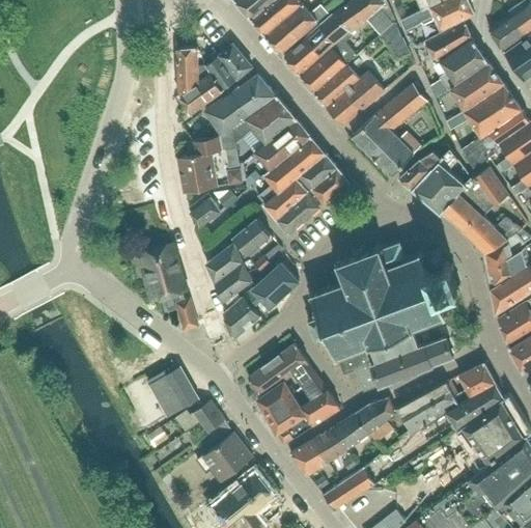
[(231,0),(250,22),(274,0),(231,0)]
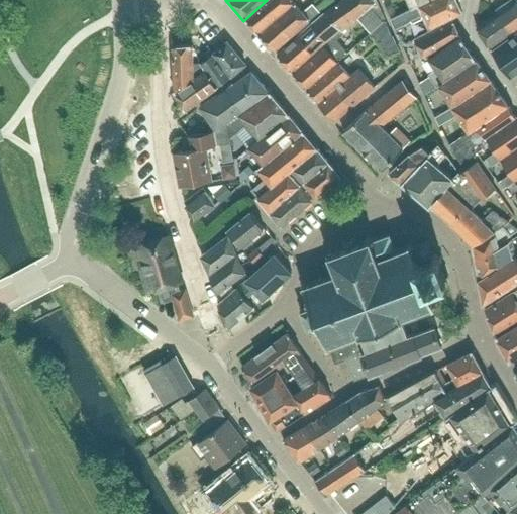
[(267,0),(243,21),(256,36),(275,21),(294,5),(299,0),(267,0)]
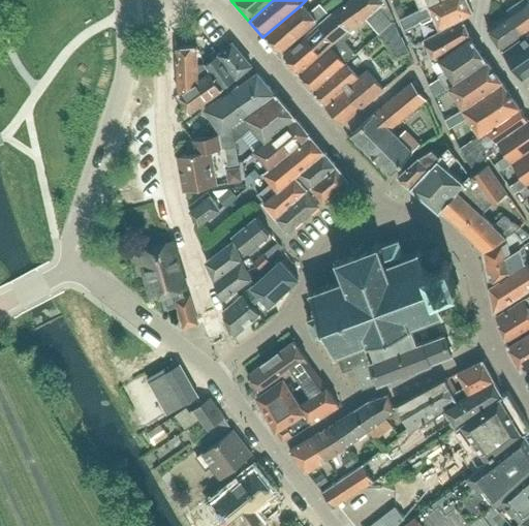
[(281,22),(297,40),(322,18),(342,2),(340,0),(332,0),(321,8),(320,5),(315,9),(308,16),(301,5),(281,22)]
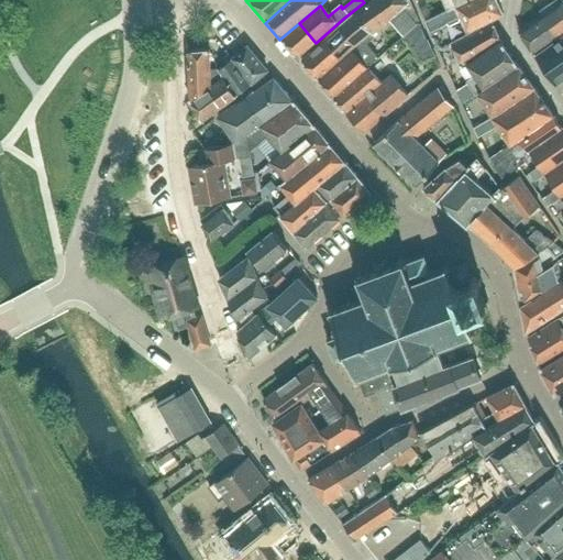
[(401,0),(376,0),(372,3),(384,17),(385,15),(389,22),(406,7),(401,0)]
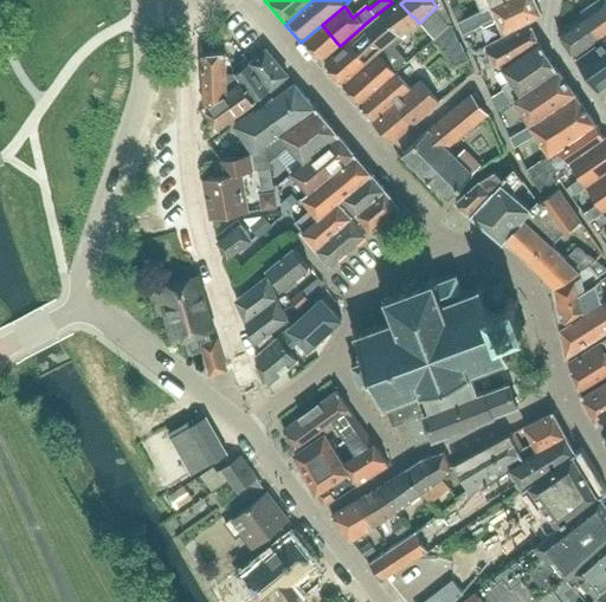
[(528,23),(541,17),(533,0),(509,0),(491,10),(491,7),(459,23),(466,38),(498,23),(502,31),(504,36),(507,39),(529,27),(528,23)]
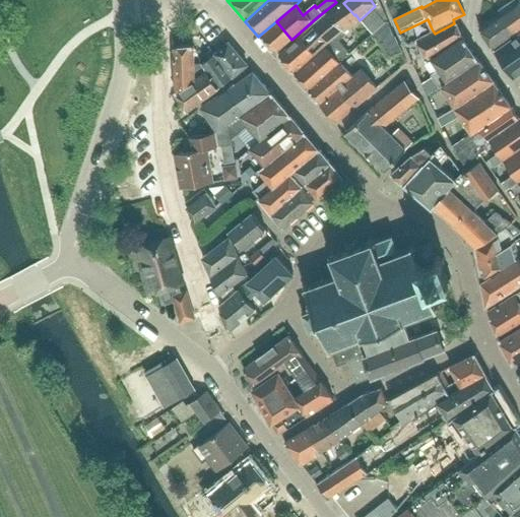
[(494,54),(507,45),(505,42),(519,30),(519,6),(516,1),(499,11),(501,14),(478,31),(494,54)]
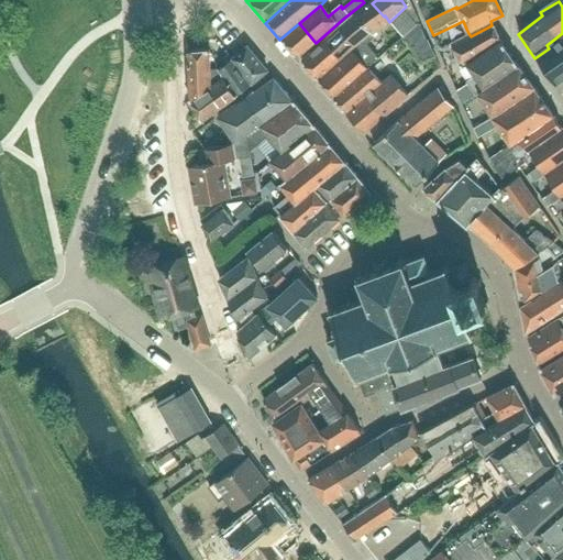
[(384,17),(372,3),(354,17),(362,25),(370,35),(372,36),(388,22),(389,22),(385,15),(384,17)]
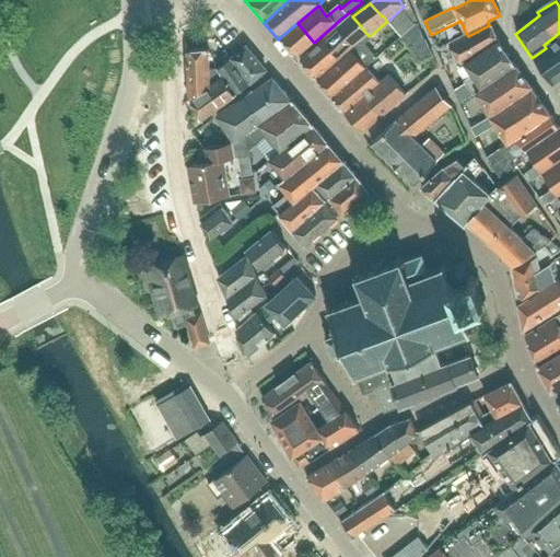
[(345,39),(360,25),(352,16),(337,31),(345,39)]
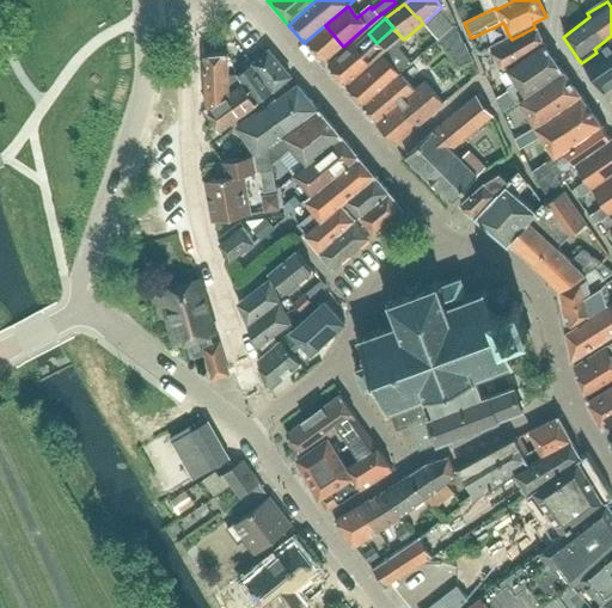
[(343,47),(325,25),(304,43),(323,65),(343,47)]
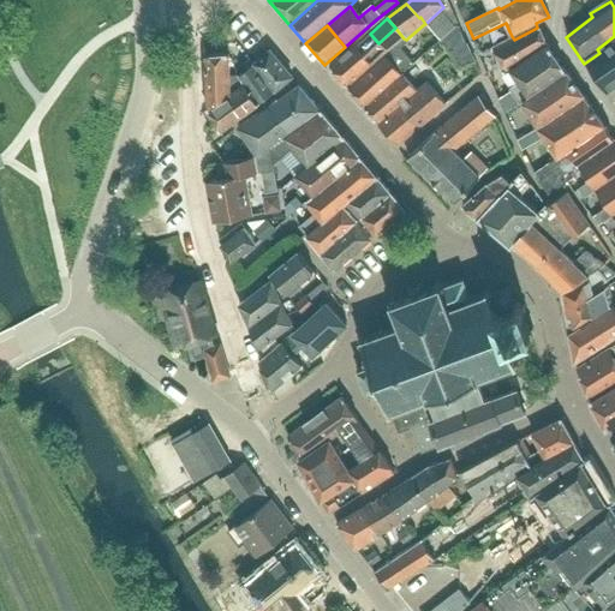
[(448,54),(451,53),(465,45),(457,27),(439,43),(448,54)]
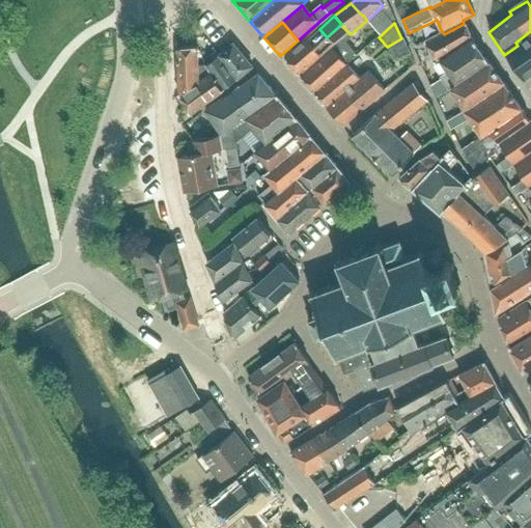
[(334,47),(348,33),(341,24),(327,37),(334,47)]
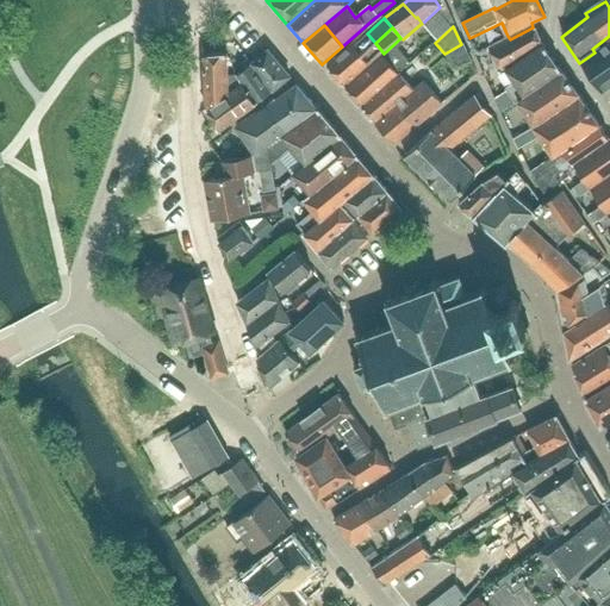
[(505,72),(542,47),(533,27),(510,39),(508,36),(486,48),(492,57),(503,74),(505,72)]
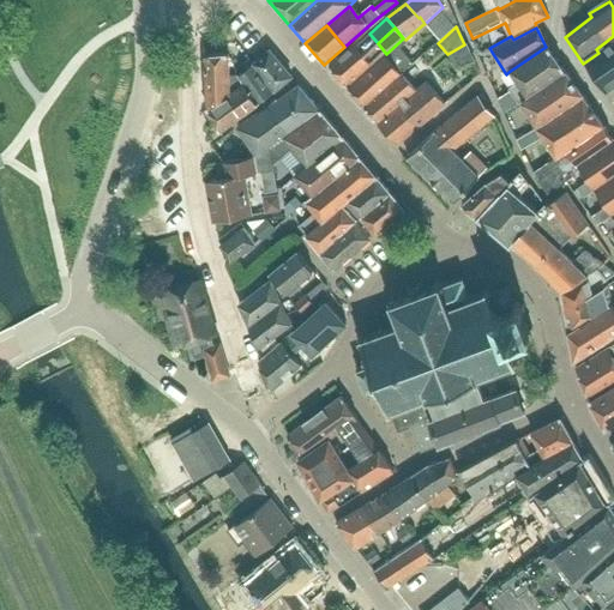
[(351,48),(369,68),(383,58),(386,54),(378,43),(369,34),(351,48)]
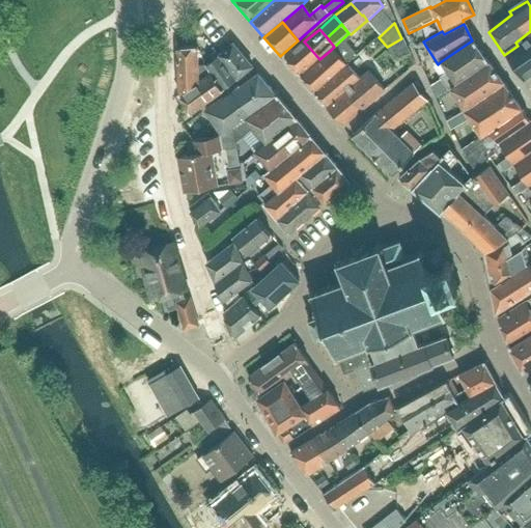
[(348,33),(334,47),(331,50),(332,52),(301,79),(313,94),(345,65),(356,57),(344,44),(350,39),(351,34),(348,33)]
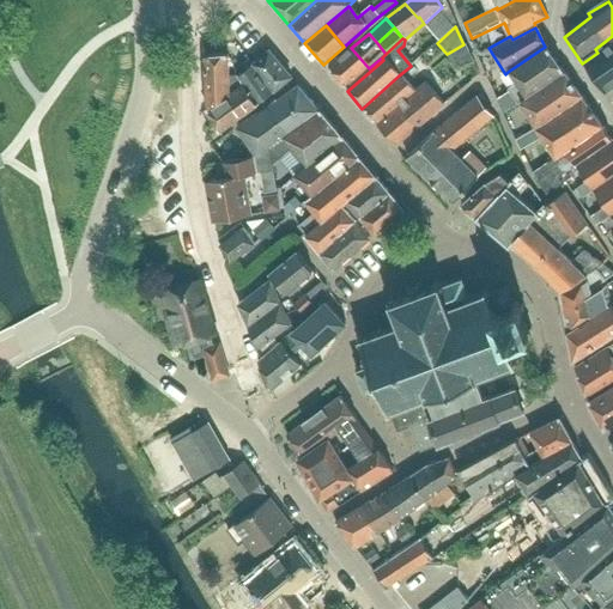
[(612,41),(600,52),(605,56),(612,50),(612,41)]
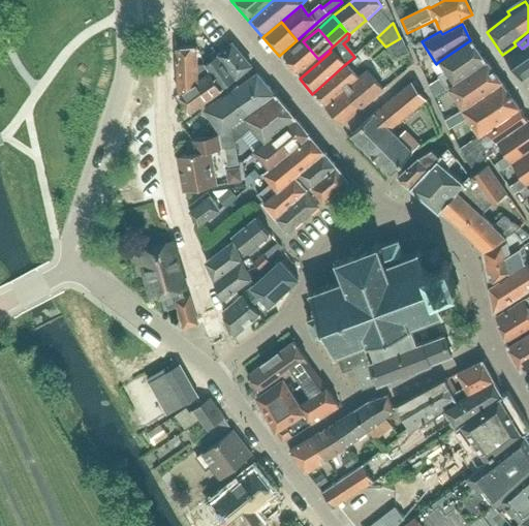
[(449,89),(487,64),(483,58),(478,53),(474,47),(471,41),(470,40),(438,62),(442,68),(445,73),(427,84),(434,98),(449,89)]
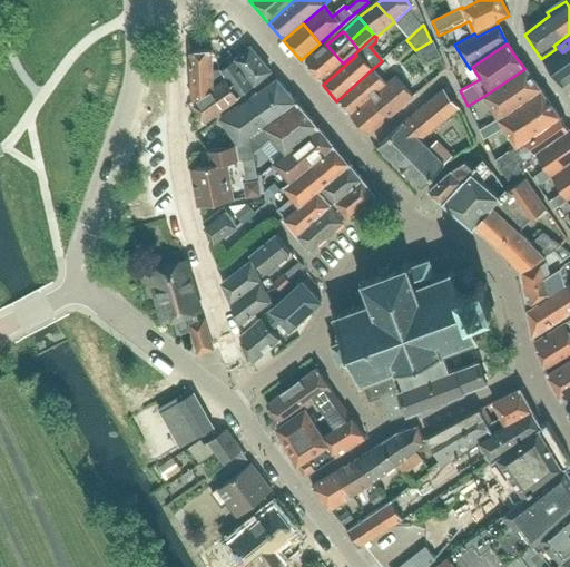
[(321,84),(343,64),(326,45),(305,64),(321,84)]
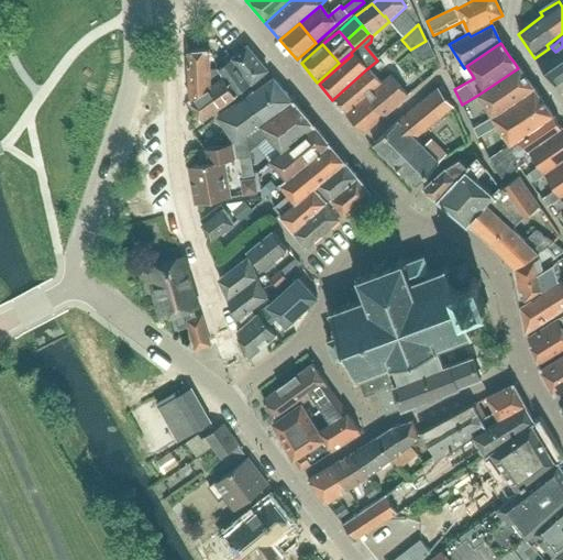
[(562,83),(562,46),(555,52),(551,47),(549,48),(534,58),(555,88),(562,83)]
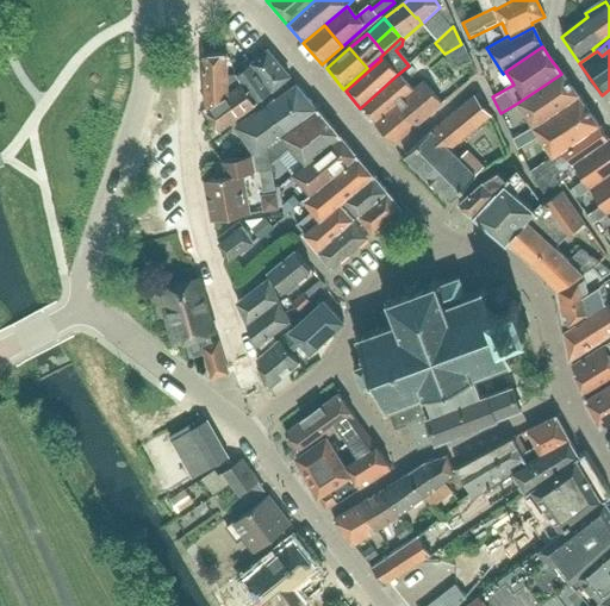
[(251,67),(272,93),(290,79),(268,54),(251,67)]
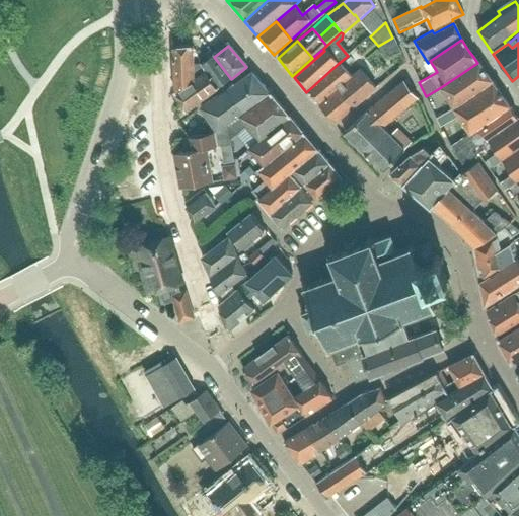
[(206,73),(201,66),(194,67),(193,48),(173,52),(174,95),(206,73)]
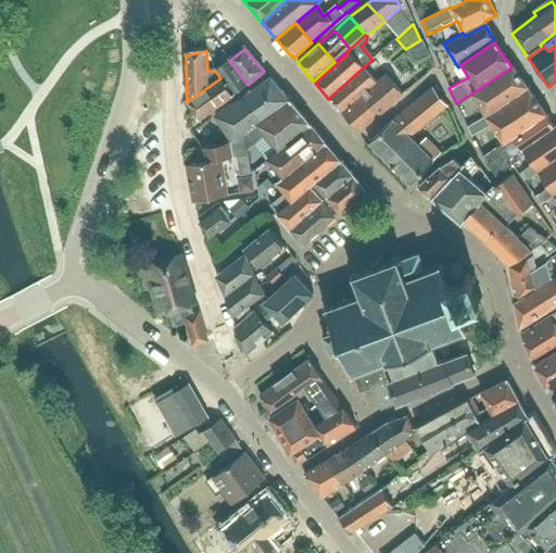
[(248,85),(229,61),(215,71),(220,78),(234,97),(248,85)]
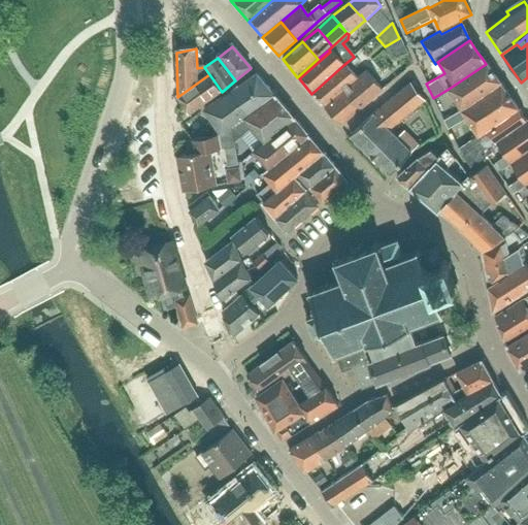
[(449,89),(461,110),(500,85),(486,64),(449,89)]
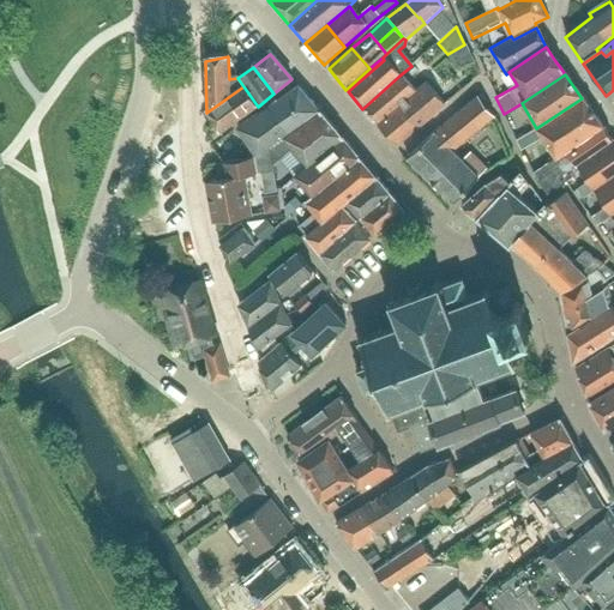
[(399,76),(362,109),(377,126),(397,146),(443,108),(425,84),(415,92),(411,86),(410,88),(399,76)]
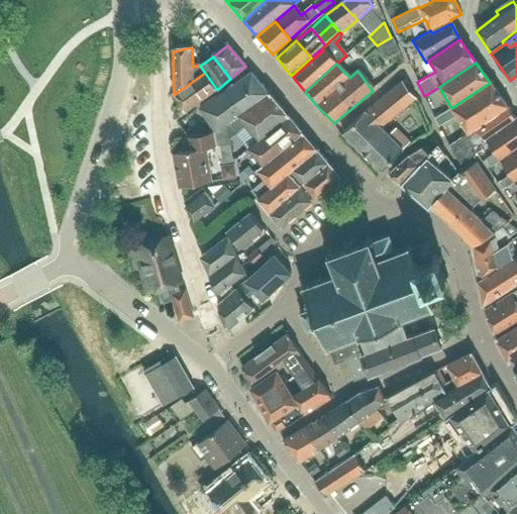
[(205,73),(174,95),(184,113),(217,90),(205,73)]
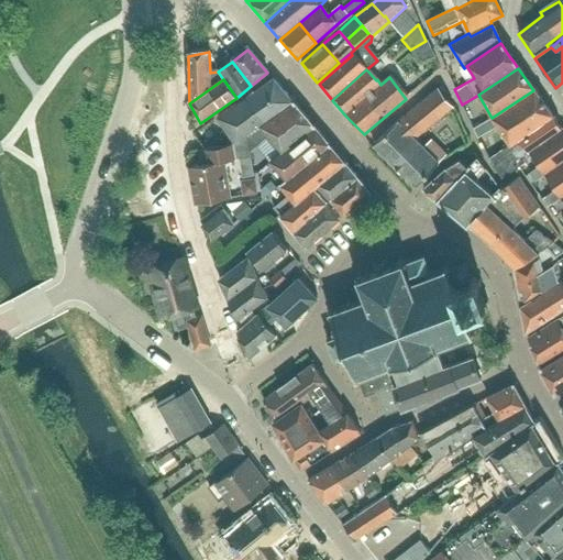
[(264,124),(293,102),(274,80),(245,100),(254,112),(264,124)]
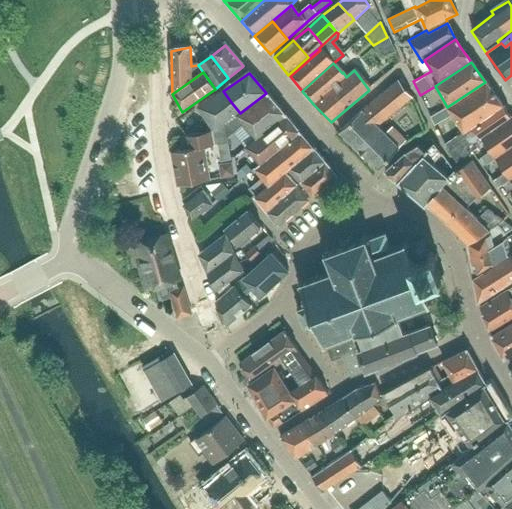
[(377,171),(399,150),(376,128),(412,99),(398,82),(361,113),(360,112),(339,133),(377,171)]
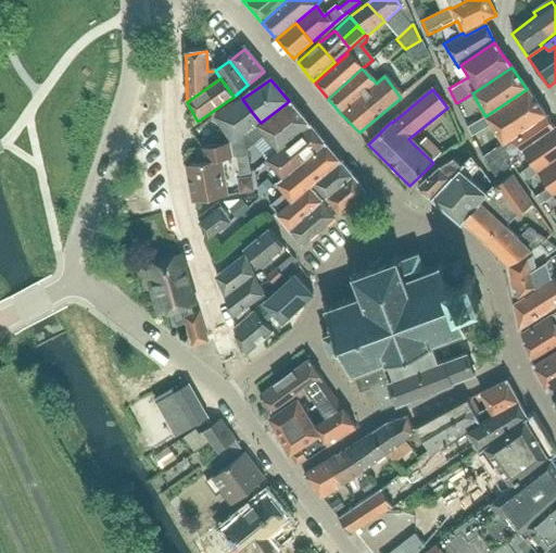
[(527,89),(485,116),(487,117),(467,128),(471,138),(492,127),(504,146),(545,117),(527,89)]
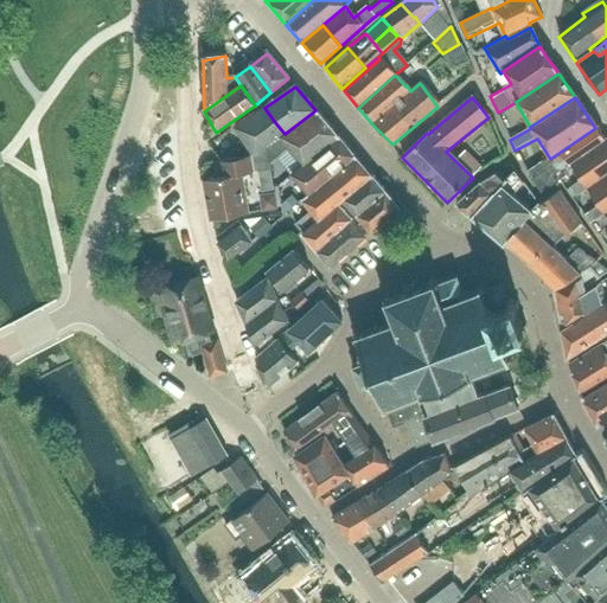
[(285,134),(274,121),(264,108),(235,128),(253,155),(255,158),(280,138),(285,134)]
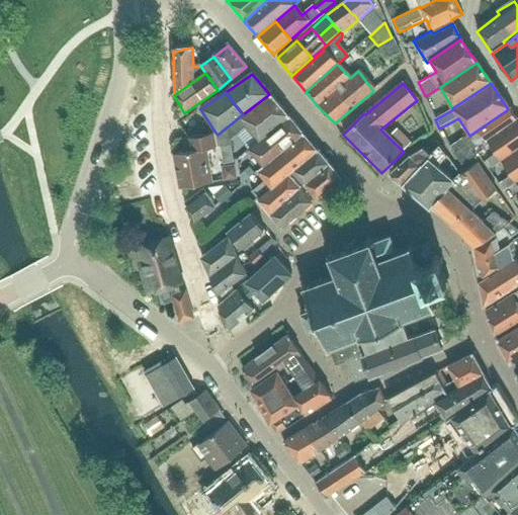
[(212,135),(216,147),(230,145),(229,140),(244,129),(252,139),(255,137),(259,142),(287,116),(269,94),(243,114),(239,117),(218,135),(216,133),(212,135)]
